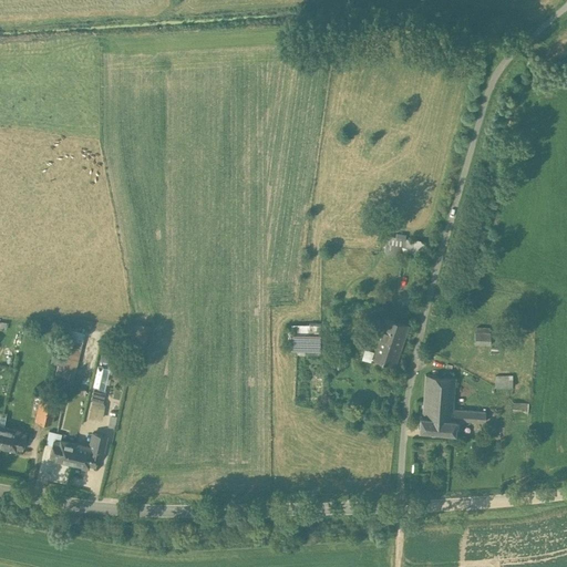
[(413,239),(387,236),(384,251),(400,254),(400,248),(412,250),(413,239)]
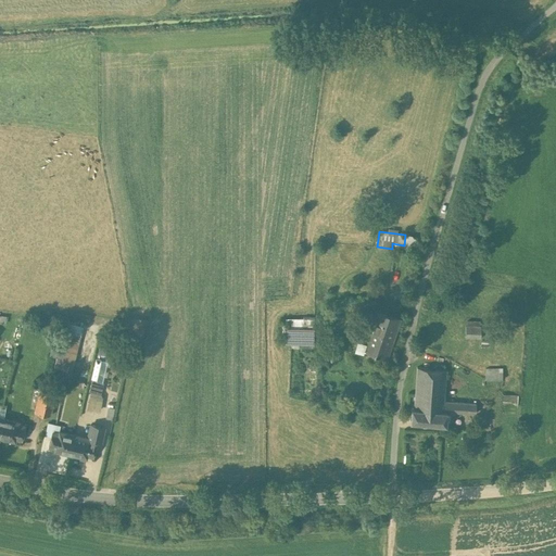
[(400,318),(376,310),(366,342),(364,349),(387,355),(400,318)]
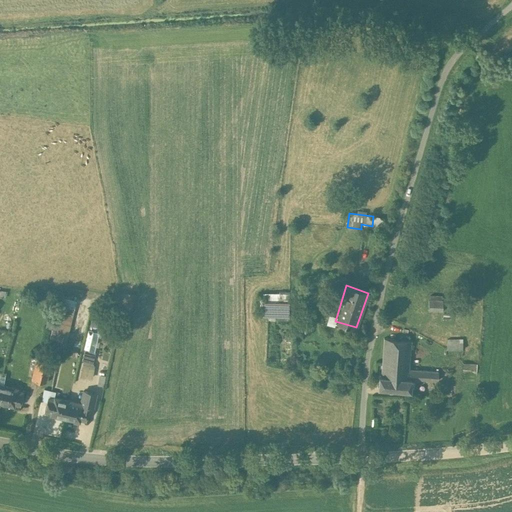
[(279,293),(263,293),(263,301),(264,301),(279,301),(279,293)]
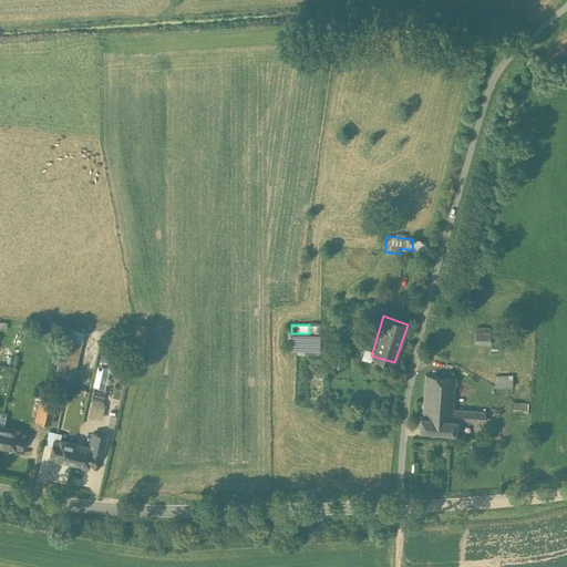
[(320,325),(309,325),(309,333),(320,333),(320,325)]
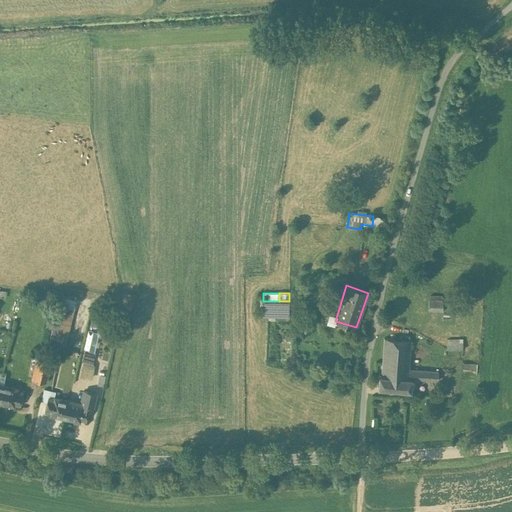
[(60,296),(56,312),(55,312),(51,329),(69,333),(77,300),(60,296)]
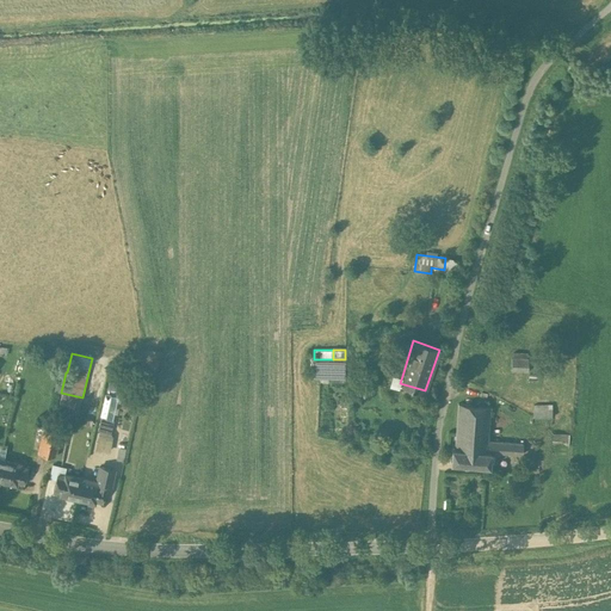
[(529,358),(512,358),(511,370),(528,370),(529,358)]
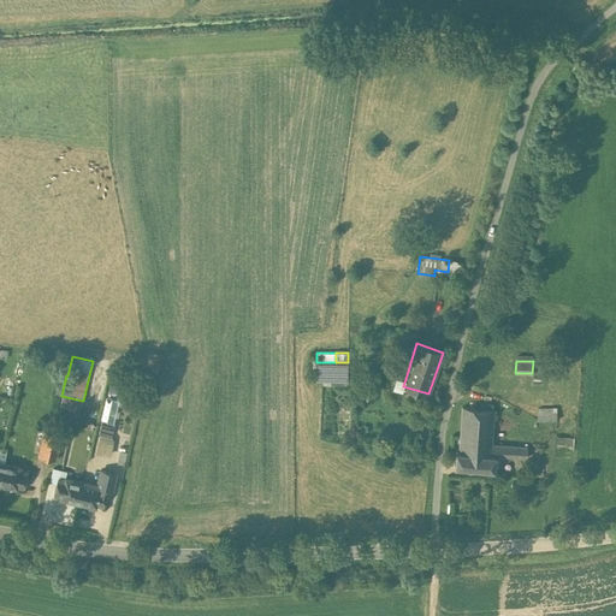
[(336,362),(318,362),(318,379),(348,380),(348,362),(336,362)]
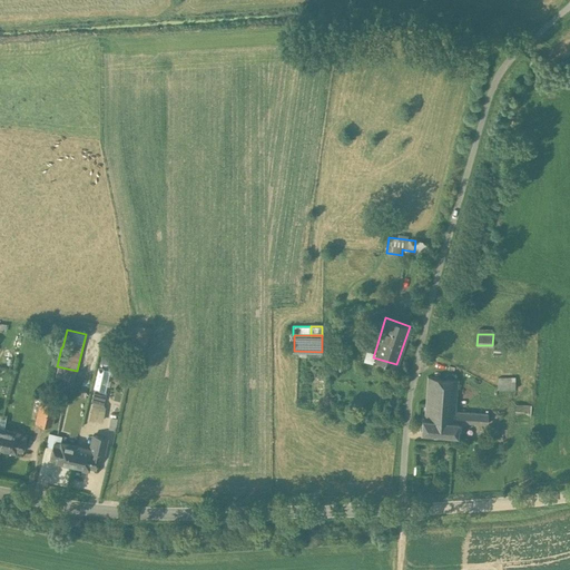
[(61,347),(55,345),(50,364),(57,366),(61,347)]
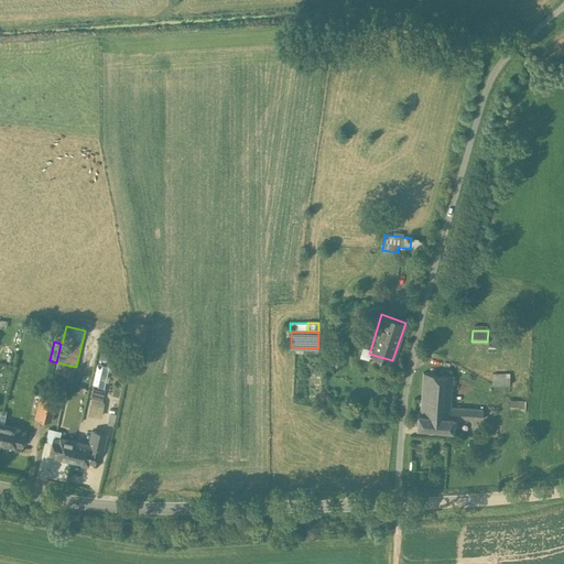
[(371,347),(361,344),(358,353),(368,356),(369,354),(371,347)]
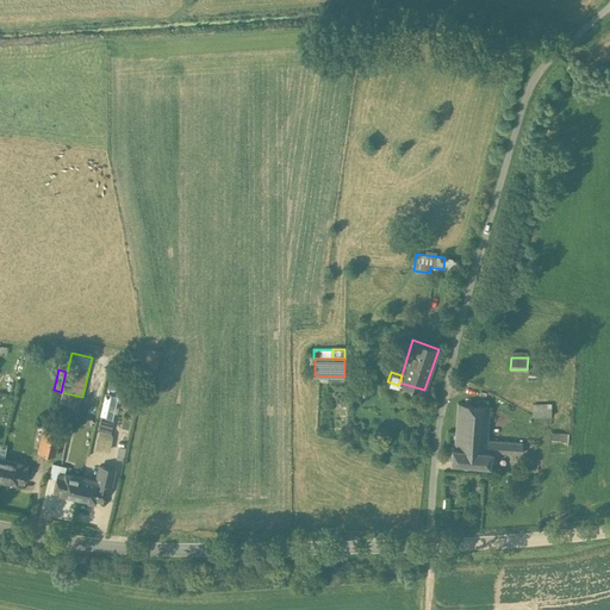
[(490,404),(458,402),(455,437),(454,447),(452,446),(450,461),(490,465),(491,450),(486,449),(487,440),(490,404)]
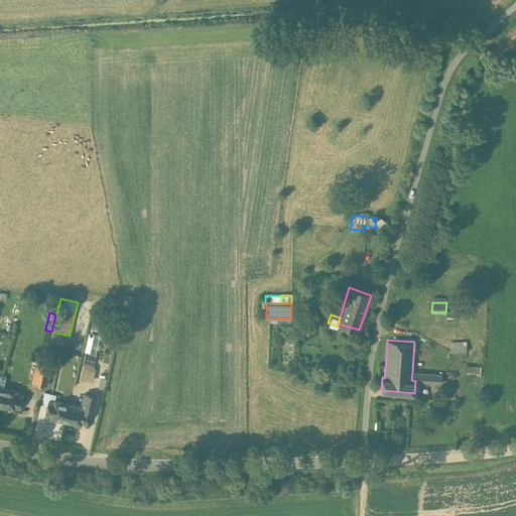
[(467,342),(450,342),(450,352),(467,352),(467,342)]
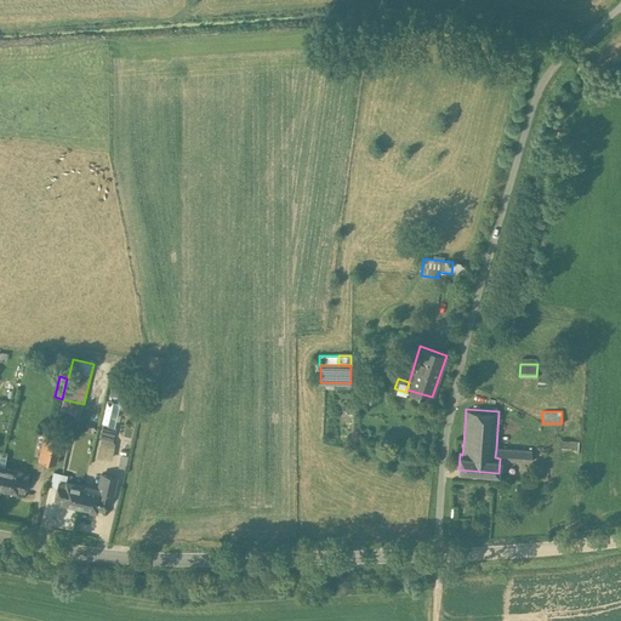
[(117,427),(103,423),(100,437),(113,440),(117,427)]
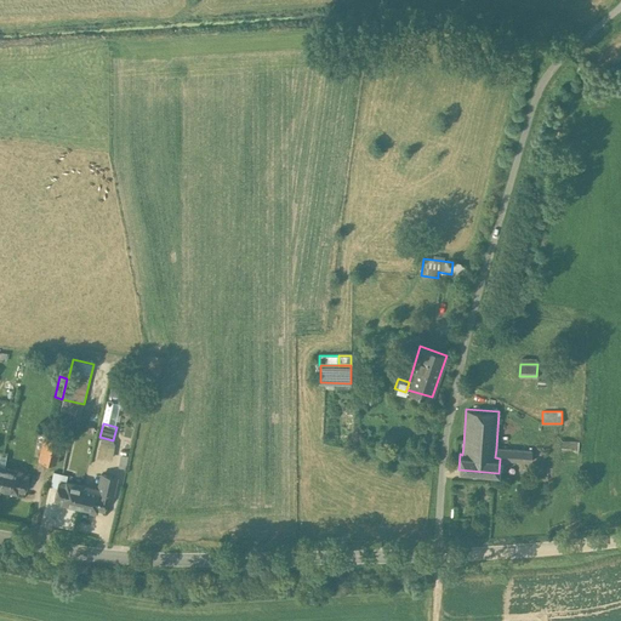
[(62,438),(45,434),(39,460),(56,463),(62,438)]
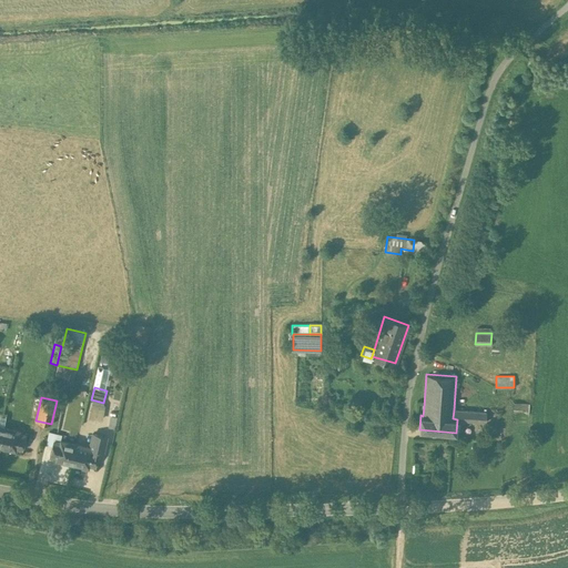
[(529,403),(514,402),(513,414),(528,415),(529,403)]
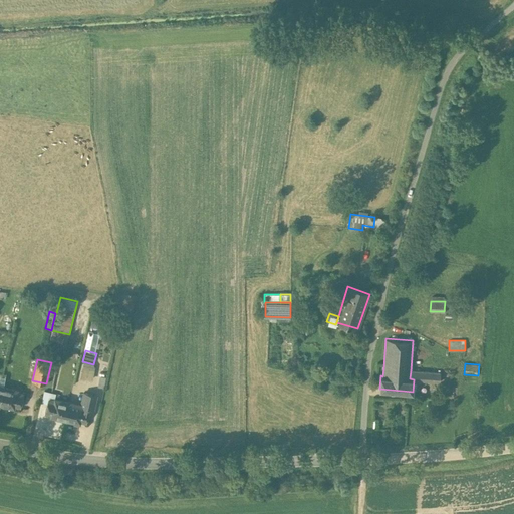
[(440,372),(411,370),(410,378),(414,379),(440,381),(440,372)]
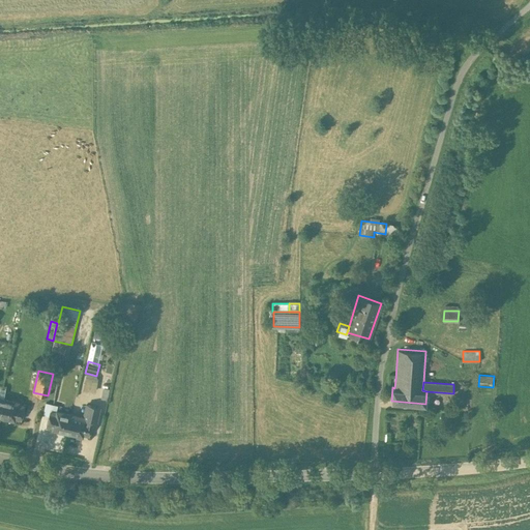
[(109,389),(102,388),(100,398),(107,400),(109,389)]
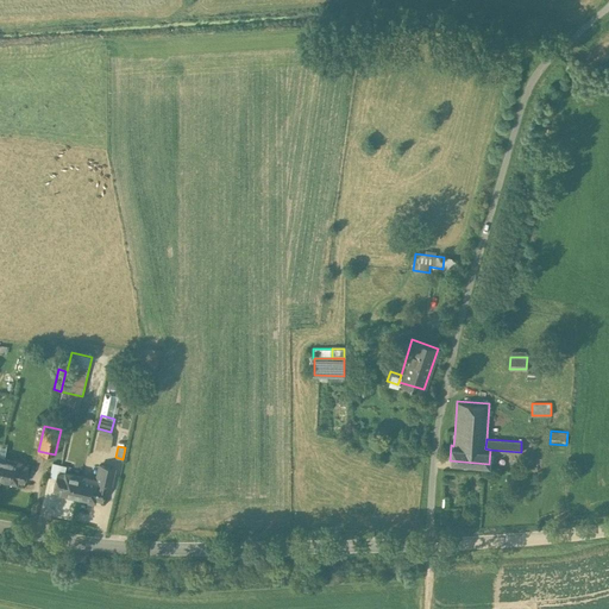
[(22,462),(5,457),(0,475),(0,478),(17,483),(17,481),(25,482),(29,465),(22,464),(22,462)]
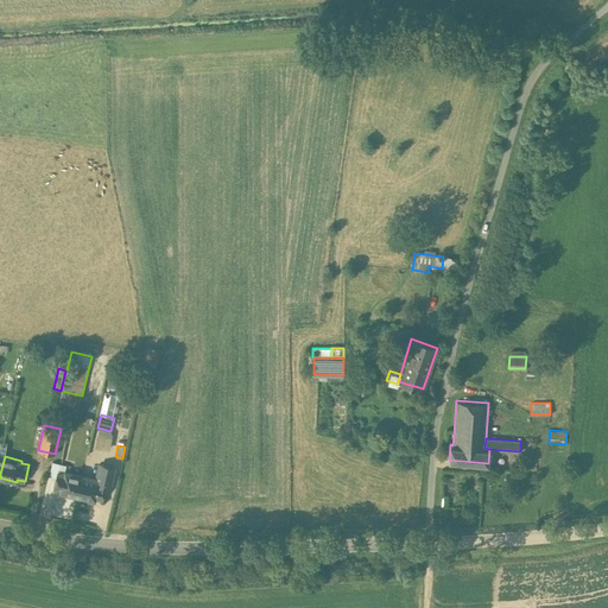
[(67,464),(52,462),(49,475),(56,477),(57,472),(64,473),(65,470),(67,464)]
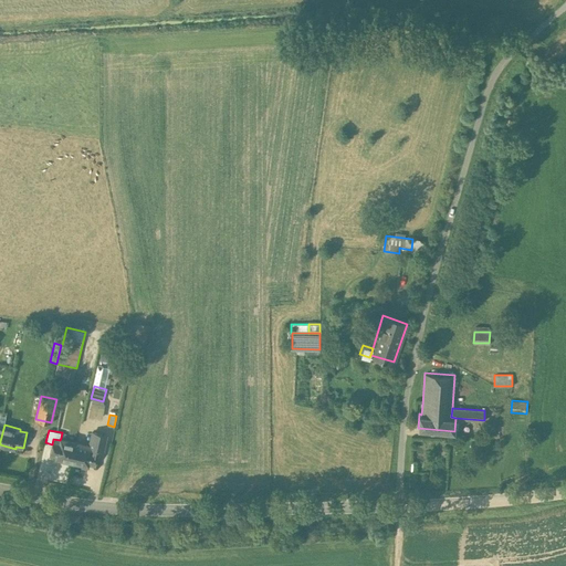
[(90,444),(76,441),(72,462),(88,465),(88,463),(95,464),(98,450),(103,451),(106,435),(93,431),(90,444)]
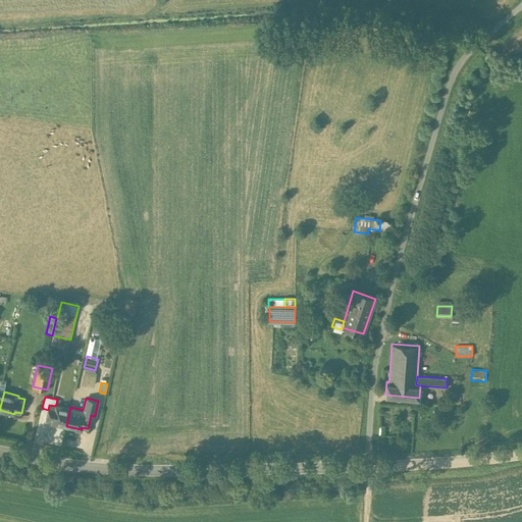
[(70,407),(56,404),(55,406),(49,405),(48,410),(46,419),(52,420),(51,422),(66,426),(70,407)]
